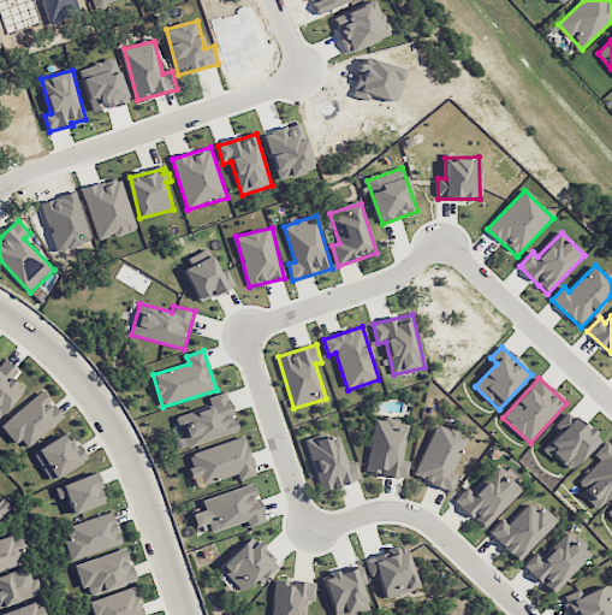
[(17,445),(22,441),(29,448),(65,419),(42,392),(1,427),(17,445)]
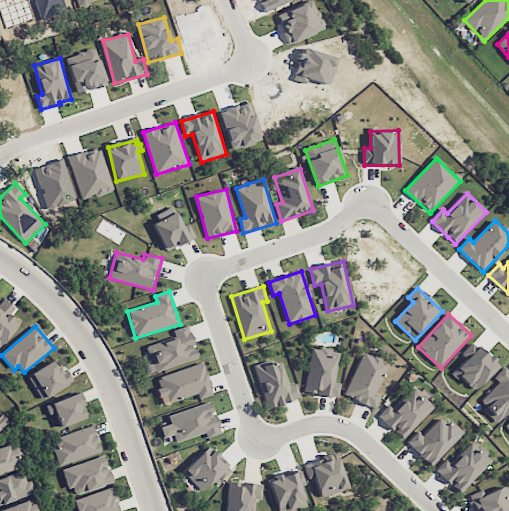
[(199,359),(190,331),(147,344),(156,372),(199,359)]
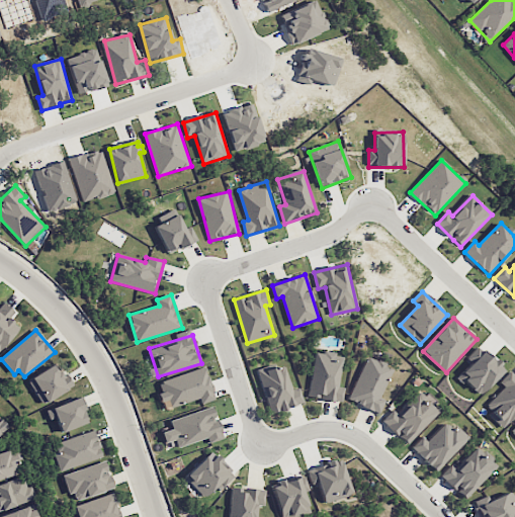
[(344,356),(317,352),(310,398),(343,403),(345,389),(340,388),(344,356)]
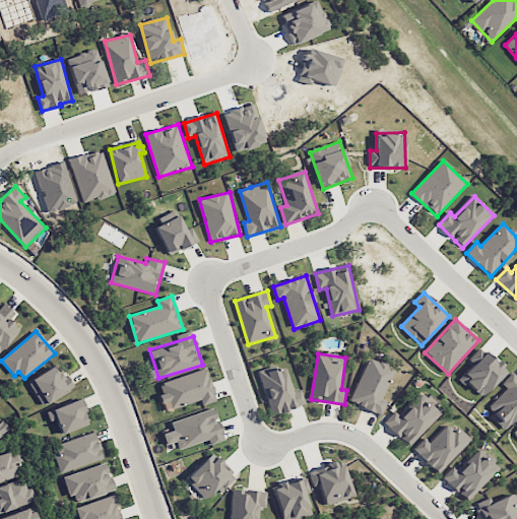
[(382,400),(395,370),(370,359),(350,402),(382,415),(387,402),(382,400)]
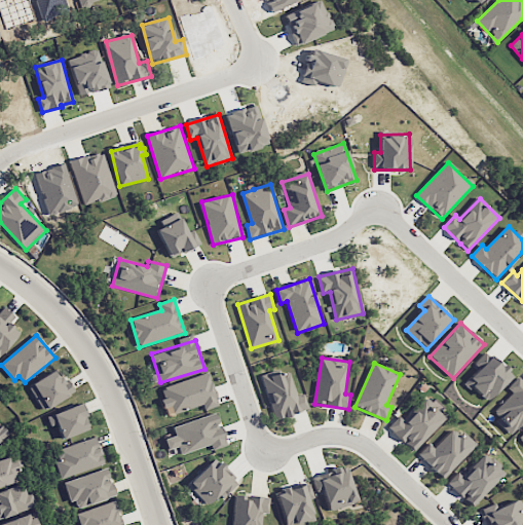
[(263,375),(277,420),(309,410),(304,395),(298,396),(290,372),(281,375),(279,370),(263,375)]
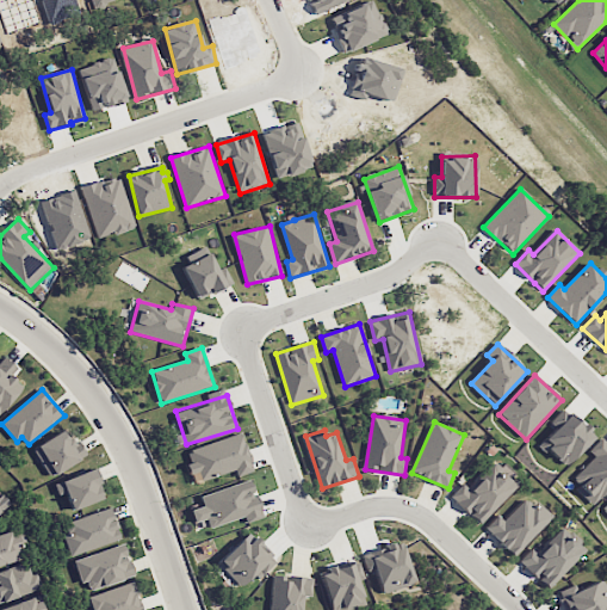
[(78,438),(70,442),(63,431),(33,449),(51,479),(88,456),(78,438)]
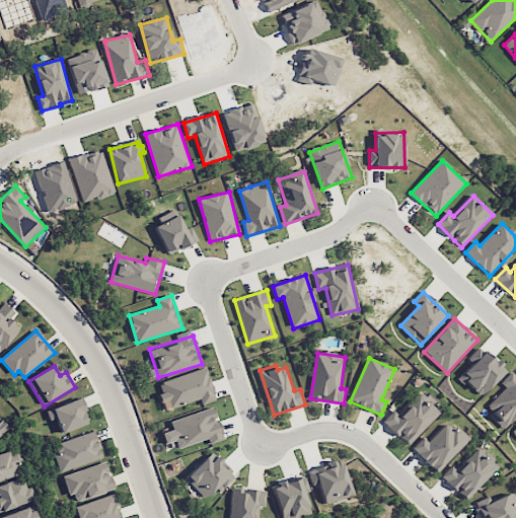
[(203,405),(217,401),(207,368),(161,382),(170,410),(201,400),(203,405)]
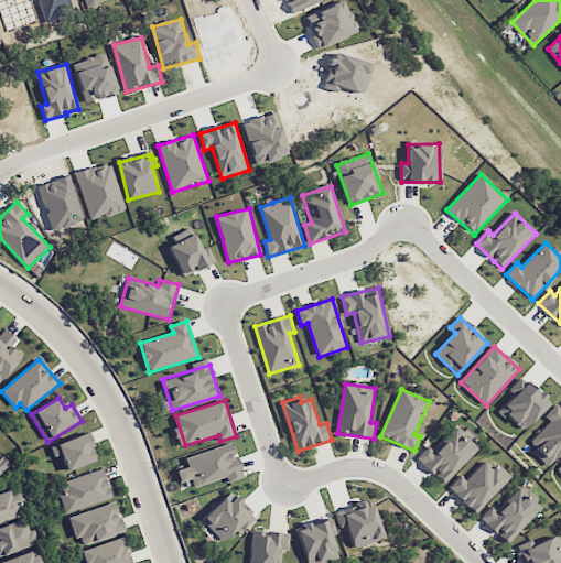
[(546,417),(550,422),(529,444),(551,465),(560,455),(560,407),(558,404),(546,417)]
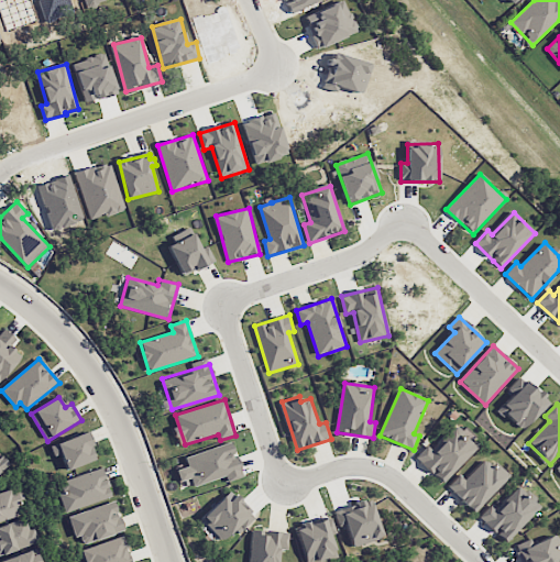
[(479,448),(456,427),(434,450),(429,447),(417,459),(443,484),(479,448)]
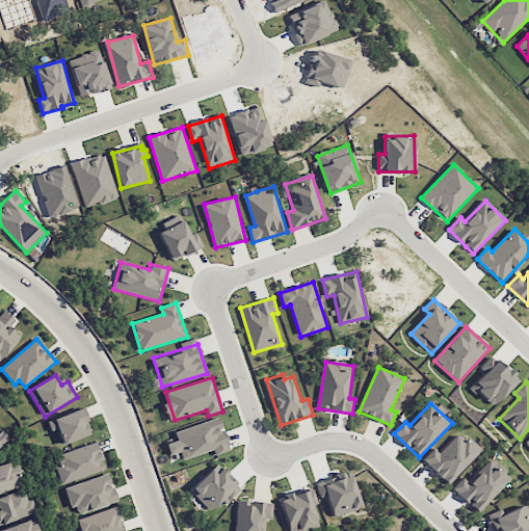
[(51,421),(61,446),(91,434),(82,408),(51,421)]
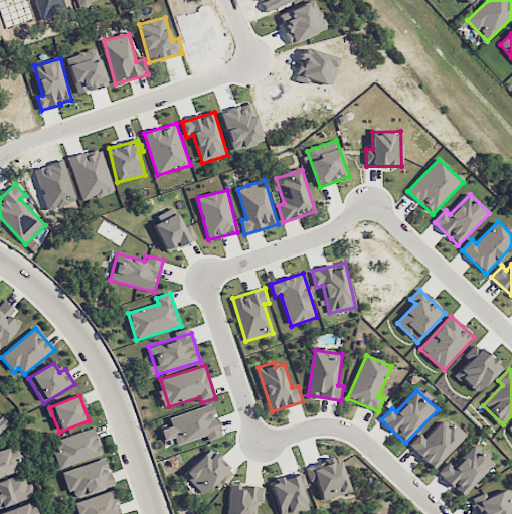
[(170,418),(172,426),(162,430),(165,441),(175,438),(177,446),(207,437),(208,441),(222,437),(213,405),(170,418)]
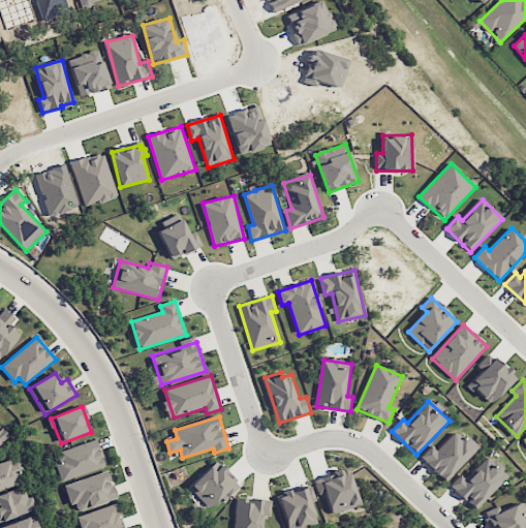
[(437,452),(433,446),(422,458),(446,483),(480,448),(466,436),(463,439),(456,432),(437,452)]
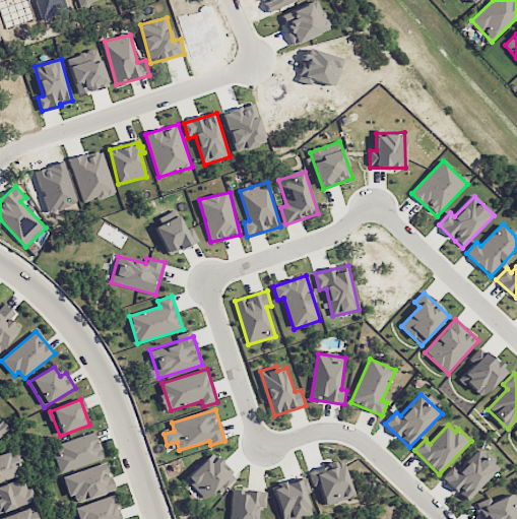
[(60,474),(104,459),(95,433),(60,444),(63,454),(55,457),(60,474)]
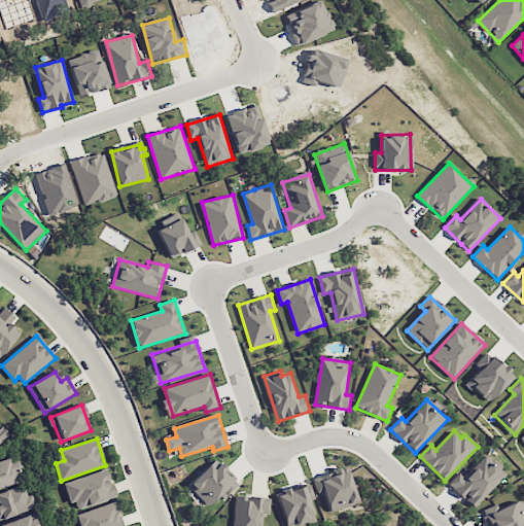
[(0,460),(0,488),(22,480),(11,456),(0,460)]
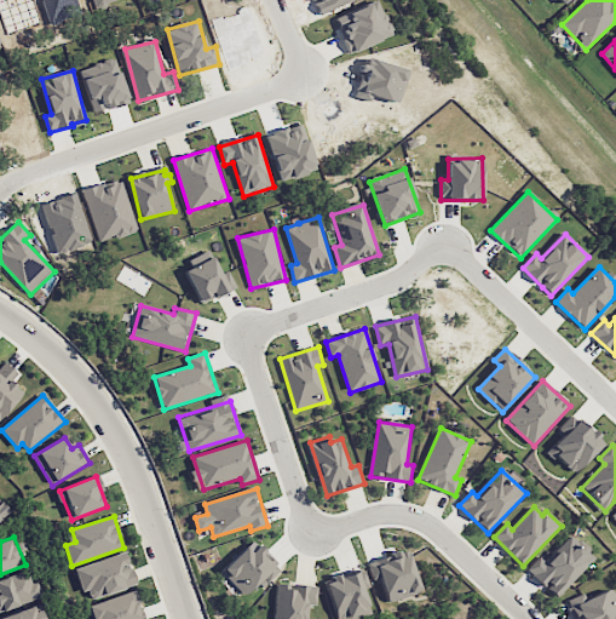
[(594,561),(571,538),(546,562),(541,557),(529,569),(557,599),(594,561)]
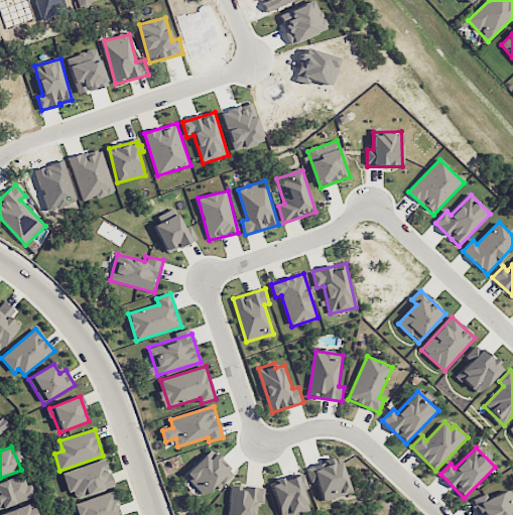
[(221,489),(236,475),(212,451),(184,476),(205,496),(217,485),(221,489)]
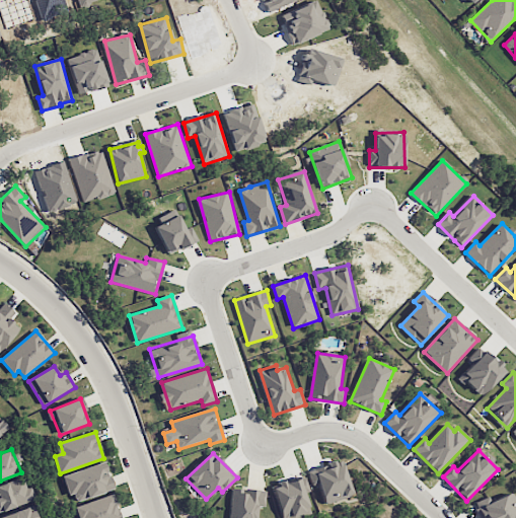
[(354,496),(343,460),(309,471),(314,487),(320,485),(326,505),(354,496)]
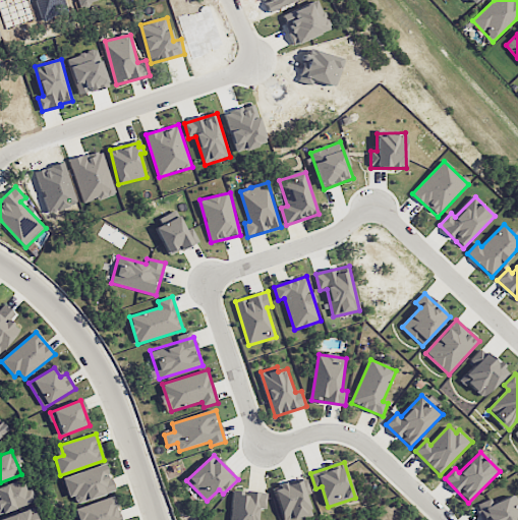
[(77,505),(116,490),(106,464),(63,479),(70,499),(74,497),(77,505)]
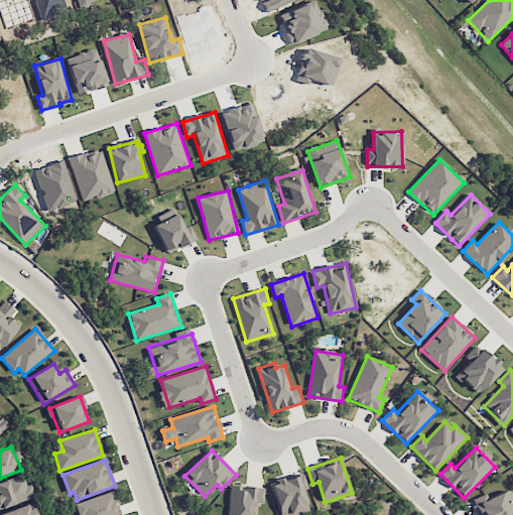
[(288,514),(309,510),(304,490),(308,489),(305,475),(272,483),(280,514),(288,514)]
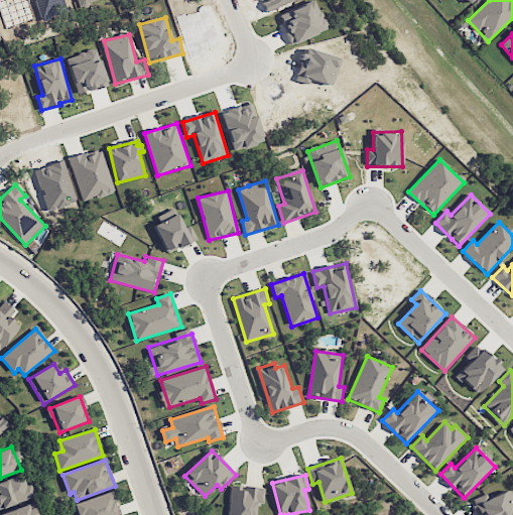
[(0,482),(0,508),(37,498),(32,484),(27,486),(24,476),(0,482)]
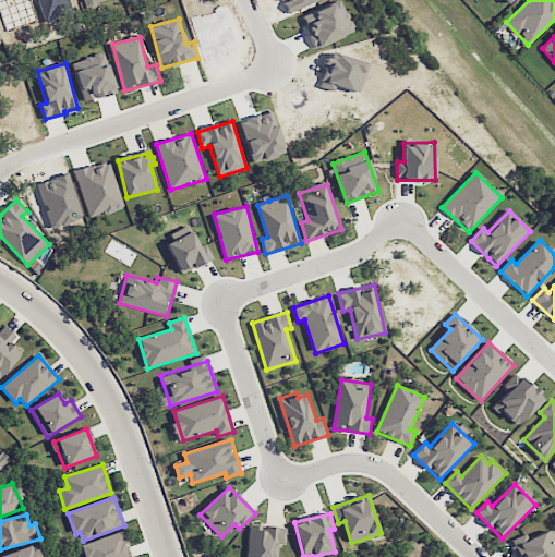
[(288,529),(265,525),(265,528),(251,525),(248,556),(277,556),(279,545),(286,545),(288,529)]
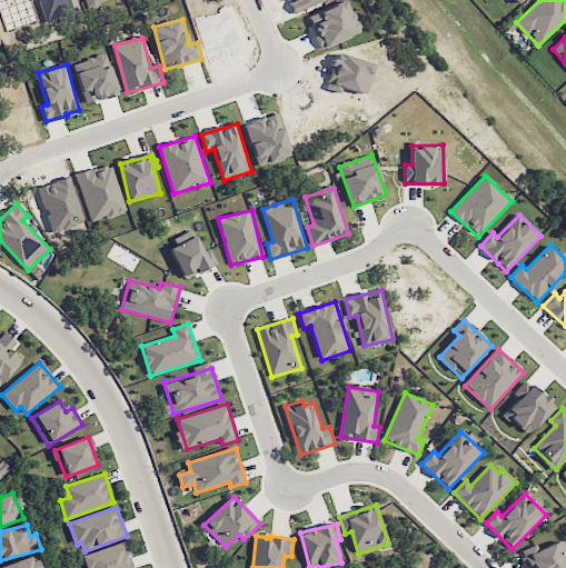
[(565,567),(565,547),(563,540),(539,549),(538,545),(522,551),(528,567),(565,567)]
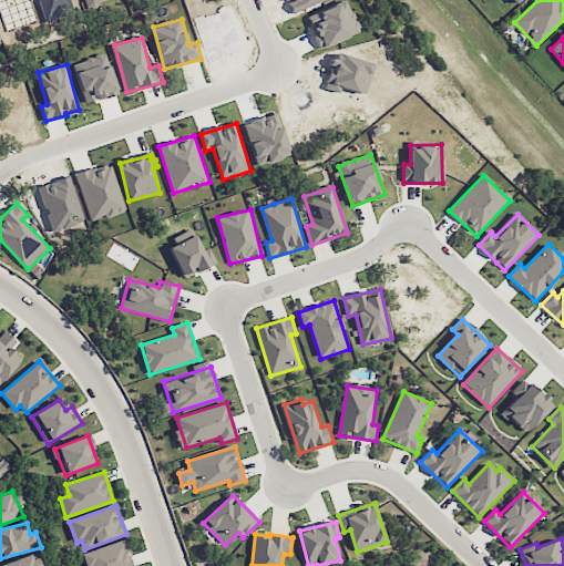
[(133,565),(125,541),(84,554),(88,565),(133,565)]
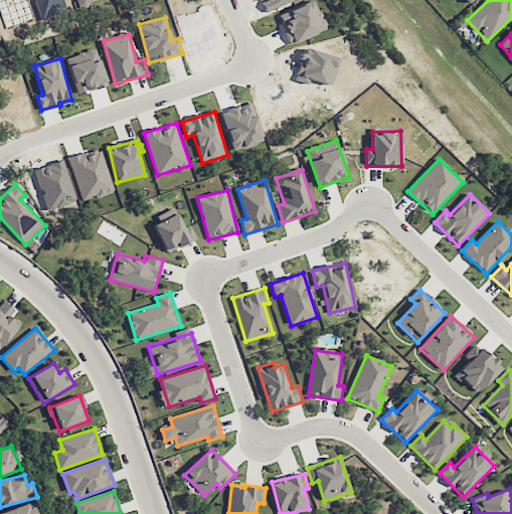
[(35,513),(32,503),(0,513),(35,513)]
